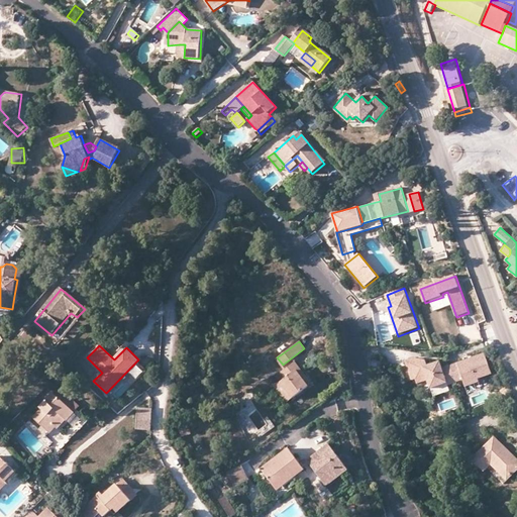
[(493,373),(486,352),(450,366),(457,382),(464,379),(467,386),(481,381),(479,378),(493,373)]
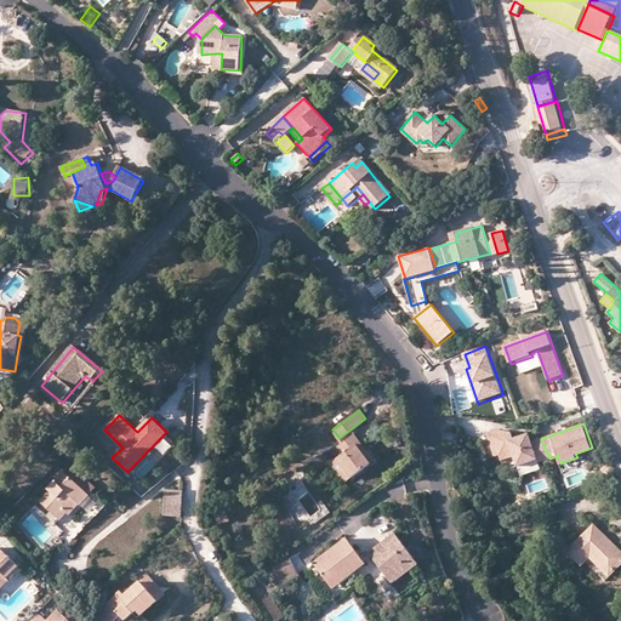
[(510,442),(514,439),(512,433),(496,431),(488,433),(496,457),(501,455),(502,461),(516,456),(510,442)]
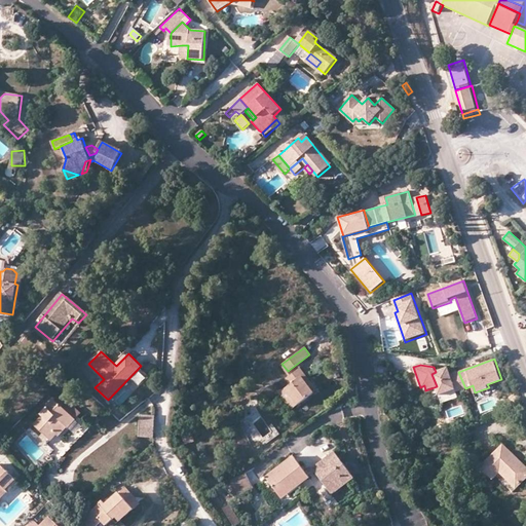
[(465,388),(458,372),(451,374),(448,367),(445,369),(445,370),(443,371),(442,370),(436,372),(431,374),(437,386),(440,396),(456,388),(457,391),(465,388)]
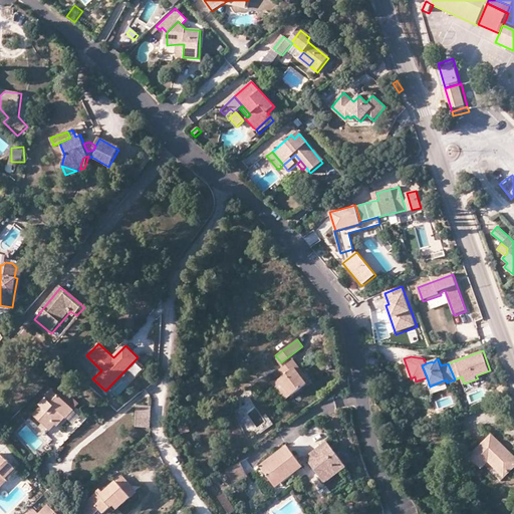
[(278,379),(290,396),(306,383),(300,375),(303,373),(293,360),(279,370),(283,375),(278,379)]
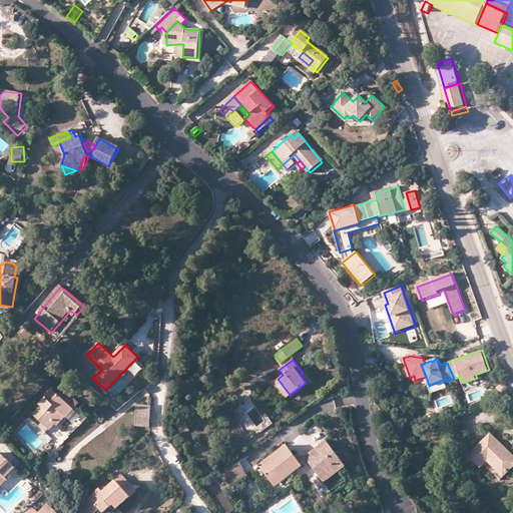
[(300,375),(306,383),(309,380),(303,373),(300,375)]
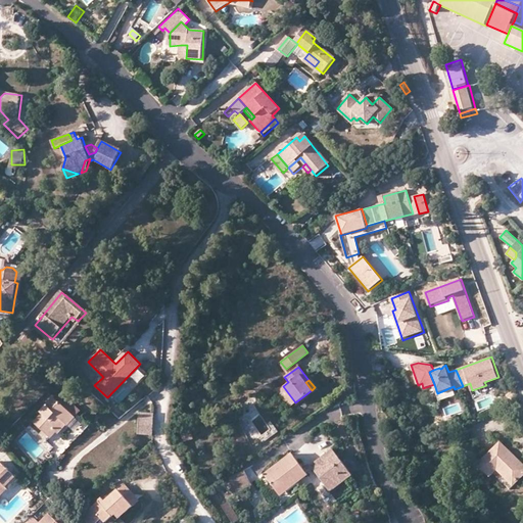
[(290,407),(295,402),(283,386),(276,387),(290,407)]
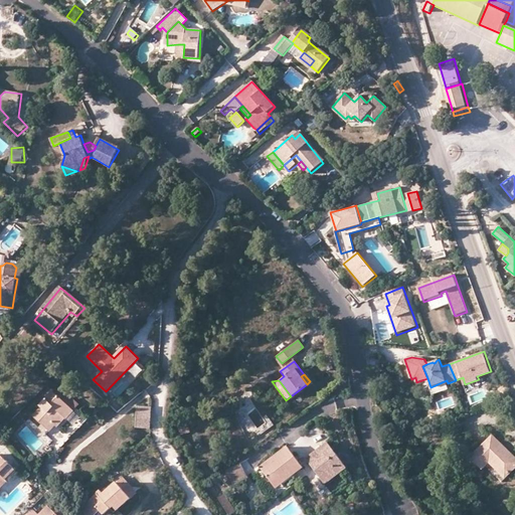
[(434,395),(449,390),(447,384),(432,390),(434,395)]
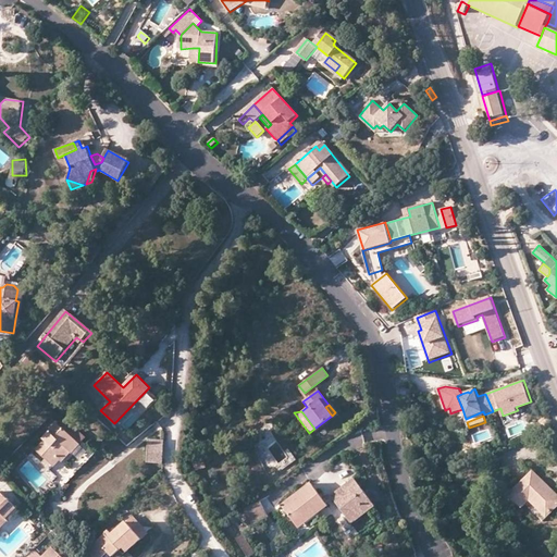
[(66,449),(71,454),(72,455),(81,445),(64,430),(66,428),(61,421),(49,433),(49,434),(44,440),(46,442),(36,452),(53,468),(60,460),(58,458),(66,449)]
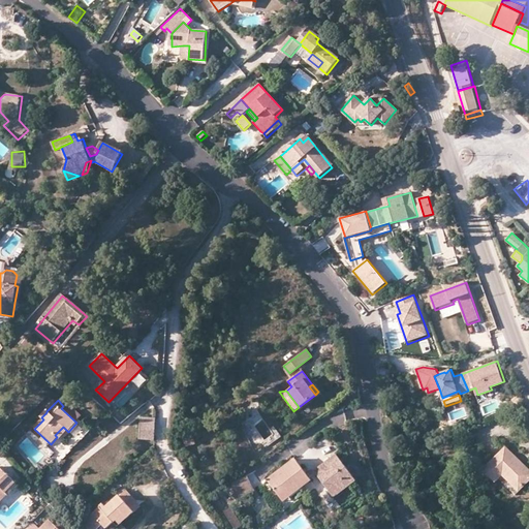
[(61,408),(76,423),(82,417),(67,403),(63,406),(61,408)]
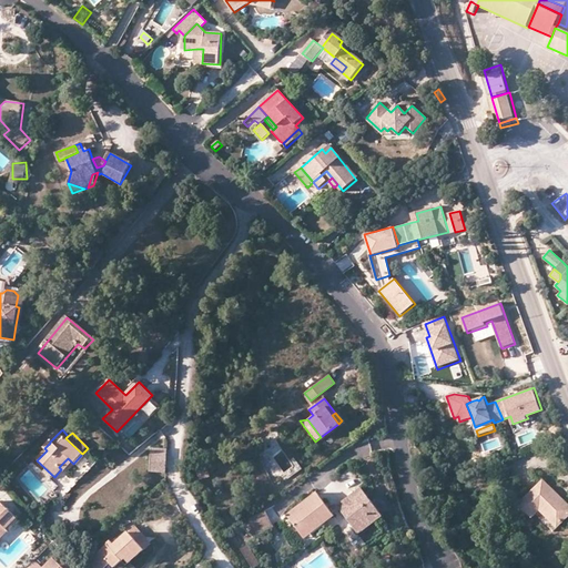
[(151,474),(168,474),(168,449),(152,448),(151,474)]
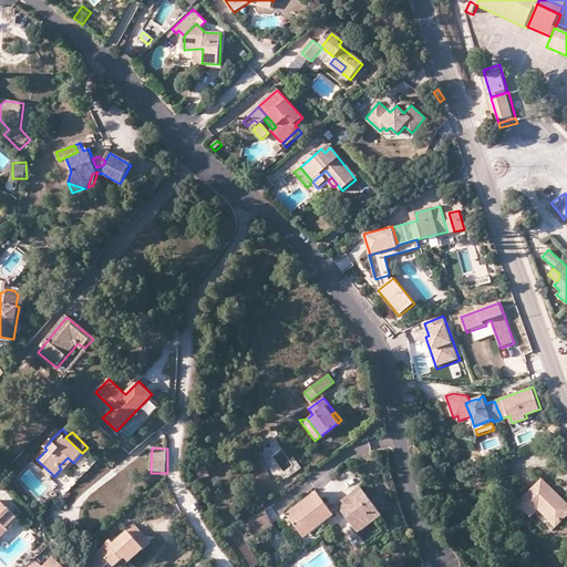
[(292,465),(296,471),(301,467),(294,456),(289,460),(292,465)]
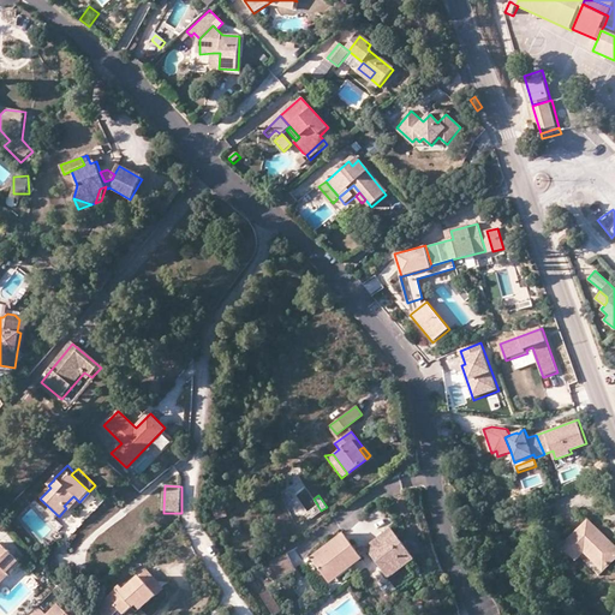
[(69,511),(78,501),(73,496),(64,506),(66,508),(69,511)]
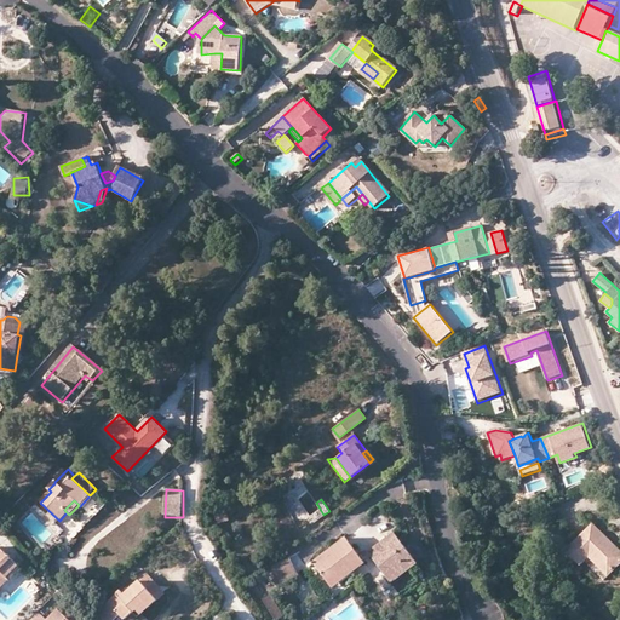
[(314,522),(323,515),(320,509),(310,515),(314,522)]
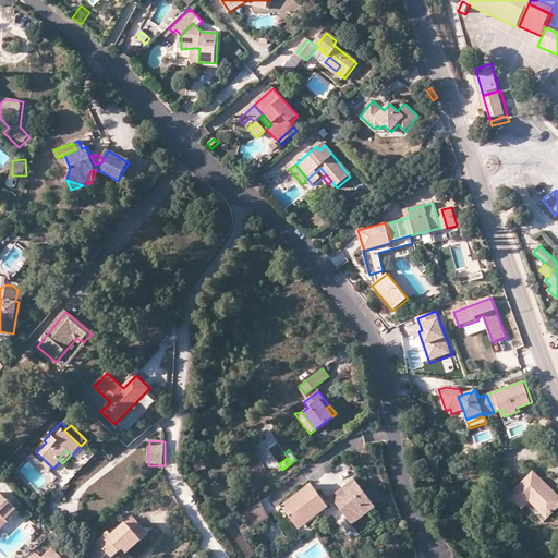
[(202,459),(194,461),(196,470),(204,466),(202,459)]
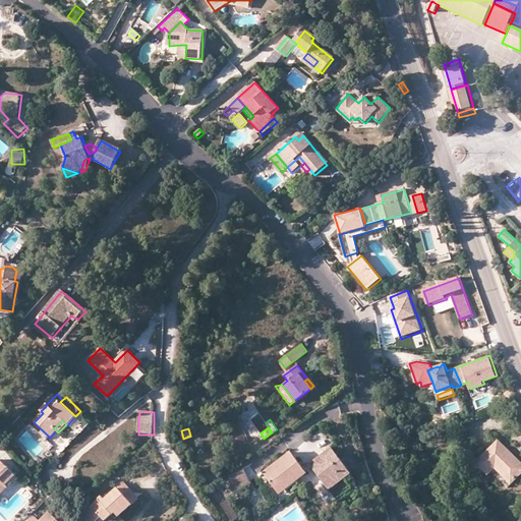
[(520,462),(498,440),(476,462),(488,473),(495,467),(511,482),(520,471),(520,462)]
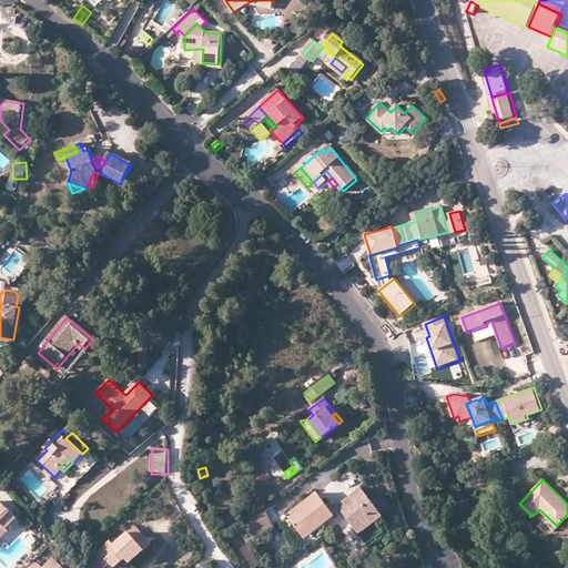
[(336,506),(337,508),(353,527),(359,521),(365,528),(381,516),(361,489),(353,495),(355,497),(352,500),(348,497),(336,506)]
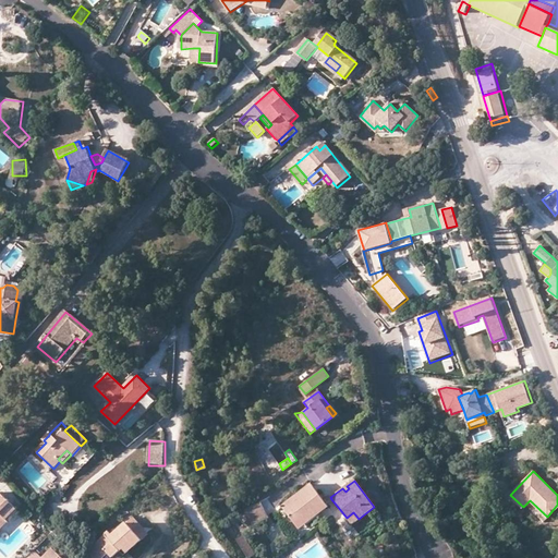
[(312,511),(316,516),(328,506),(326,504),(324,500),(311,484),(282,506),(295,523),(303,519),(312,511)]
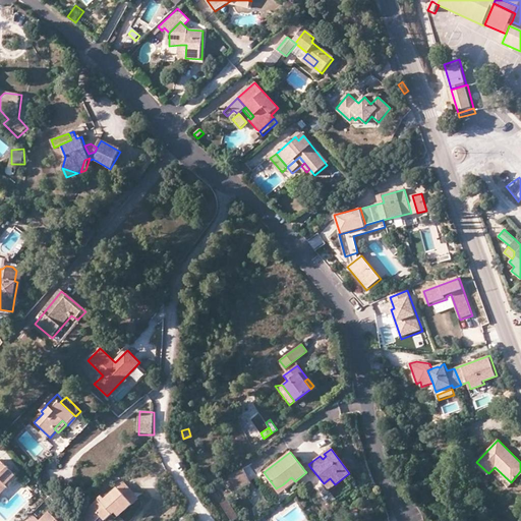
[(0,483),(2,482),(7,486),(16,477),(0,460),(0,483)]
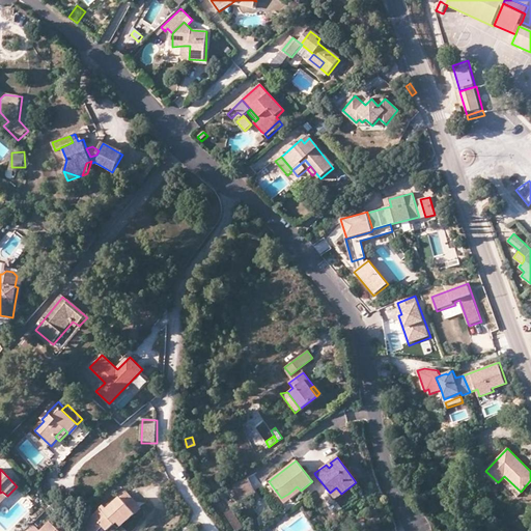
[(254,493),(246,478),(231,486),(240,501),(254,493)]
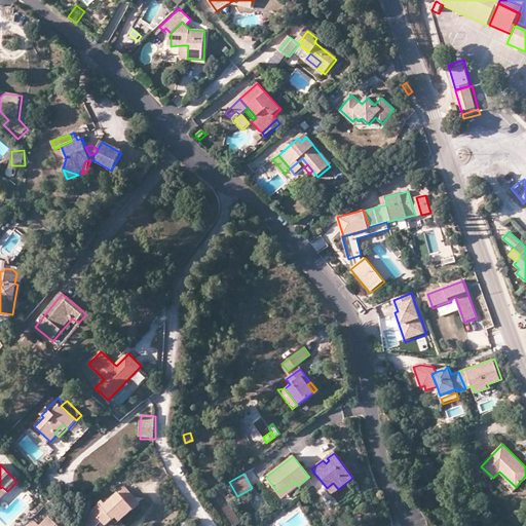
[(290,492),(298,486),(294,482),(286,489),(290,492)]
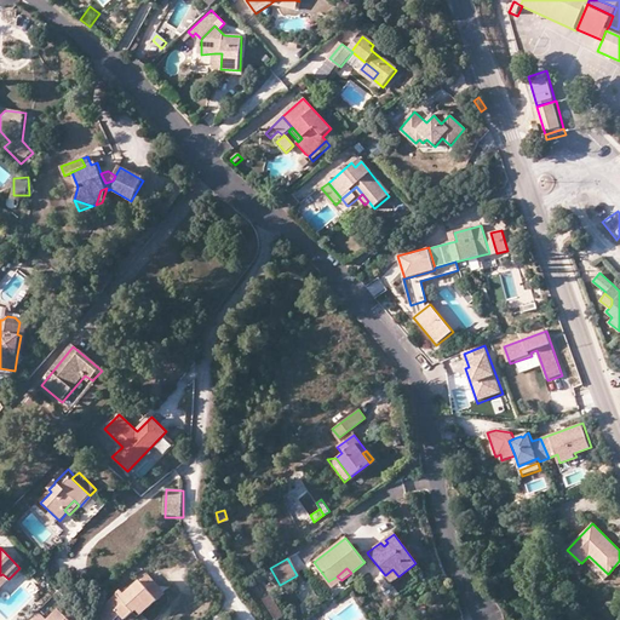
[(392,569),(385,575),(390,583),(399,577),(392,569)]
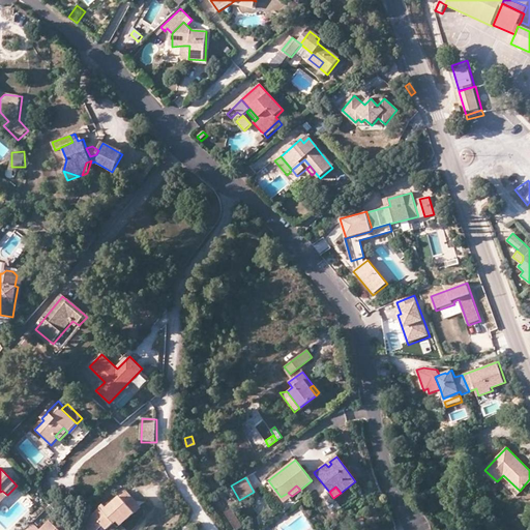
[(123,513),(127,518),(140,507),(125,491),(106,506),(104,504),(84,521),(91,529),(95,529),(100,525),(106,529),(117,520),(123,513)]
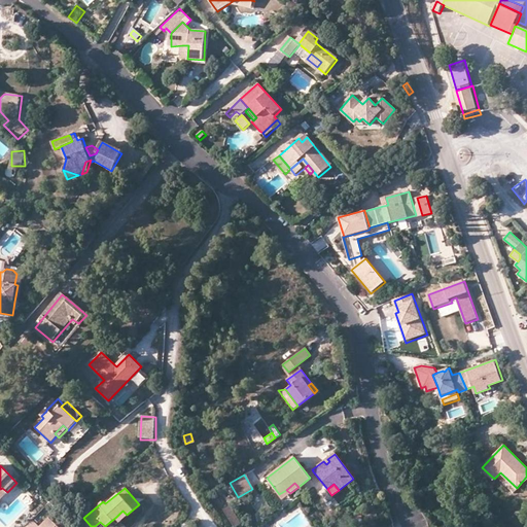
[(240,522),(229,504),(221,508),(234,526),(240,522)]
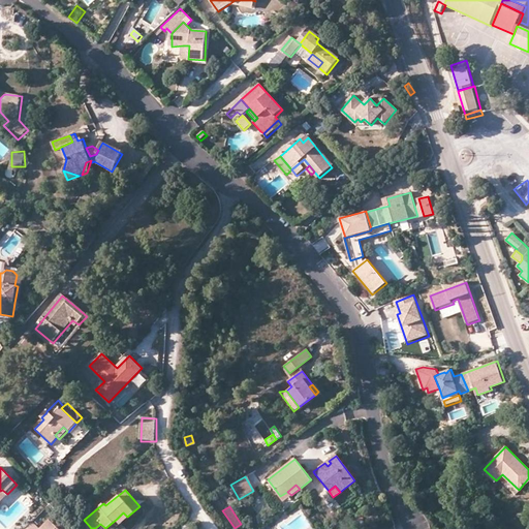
[(120,523),(127,517),(123,512),(117,519),(120,523)]
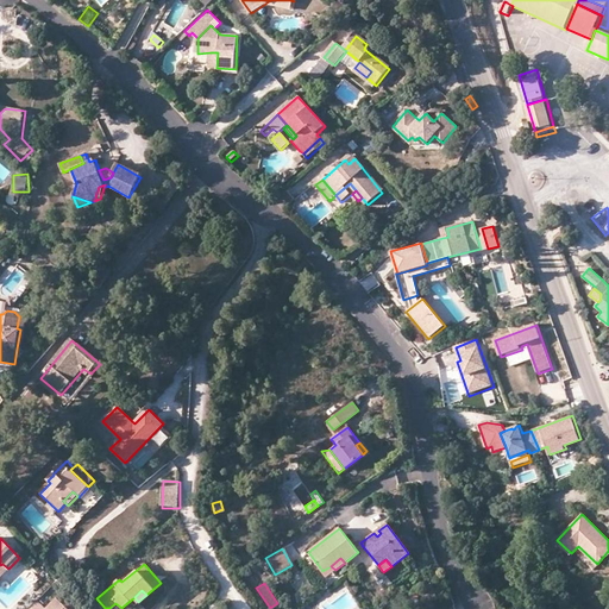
[(66,608),(55,597),(43,608),(66,608)]
